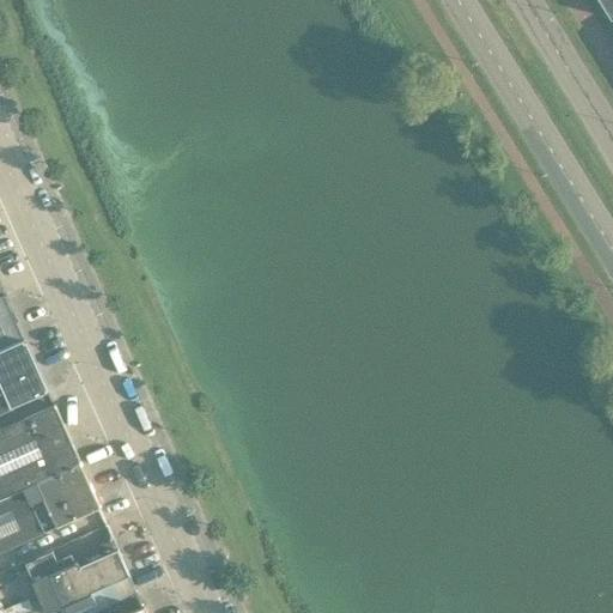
[(612,0),(600,0),(612,19),(612,17),(612,0)]
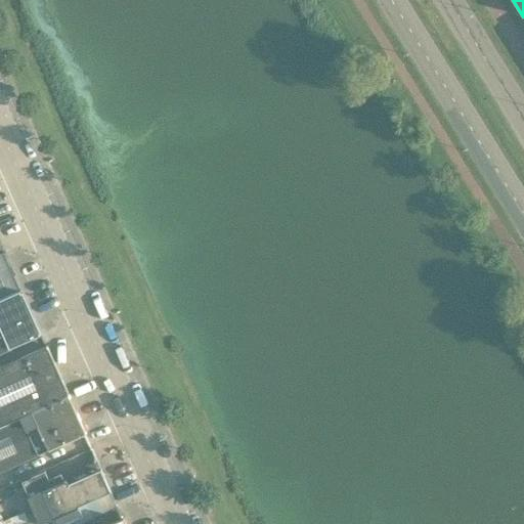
[(5,252),(0,254),(0,298),(20,290),(13,274),(14,274),(5,252)]
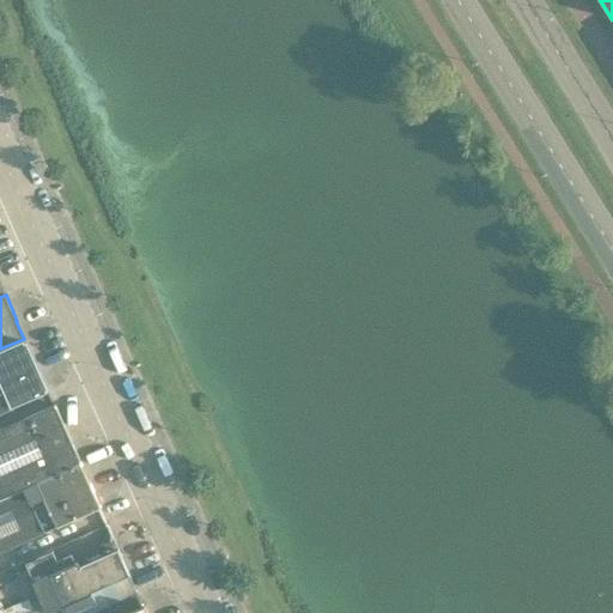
[(24,339),(0,349),(0,412),(47,392),(24,339)]
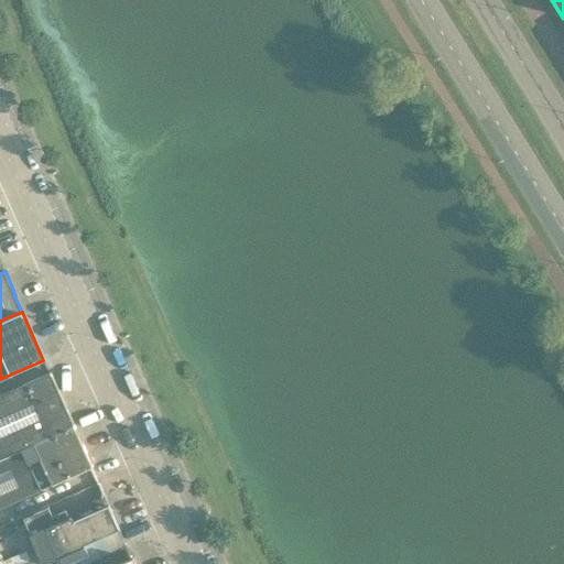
[(0,458),(75,425),(50,371),(0,393),(0,458)]
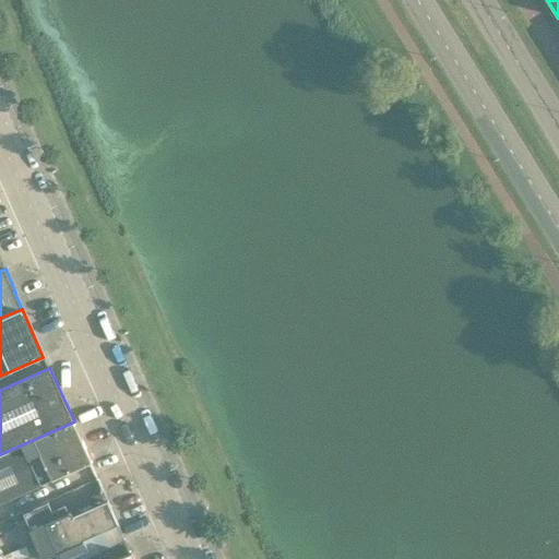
[(0,502),(92,462),(74,421),(0,454),(0,502)]
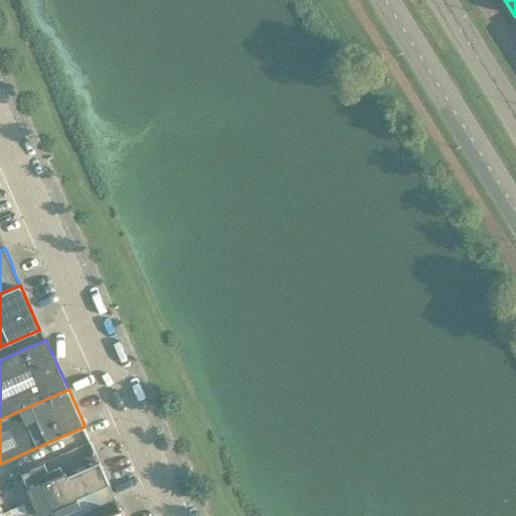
[(78,498),(109,484),(99,462),(67,476),(66,473),(63,474),(56,458),(21,473),(28,489),(28,490),(39,515),(52,509),(54,515),(60,515),(82,507),(78,498)]
